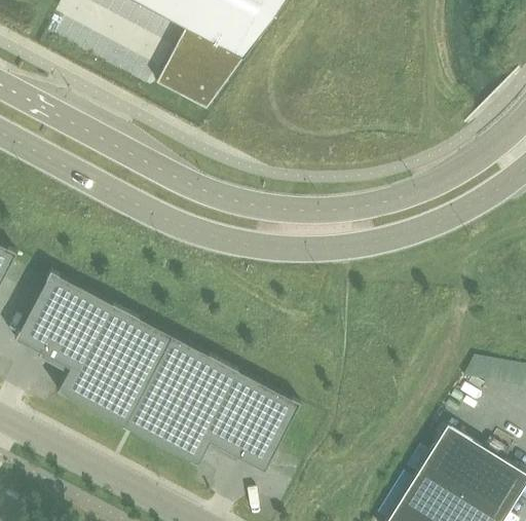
[(156,84),(205,110),(286,0),(130,0),(186,29),(156,84)]
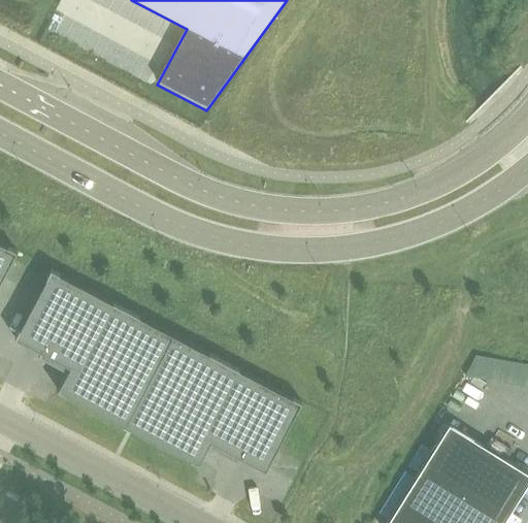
[(0,286),(3,282),(17,255),(0,246),(0,286)]
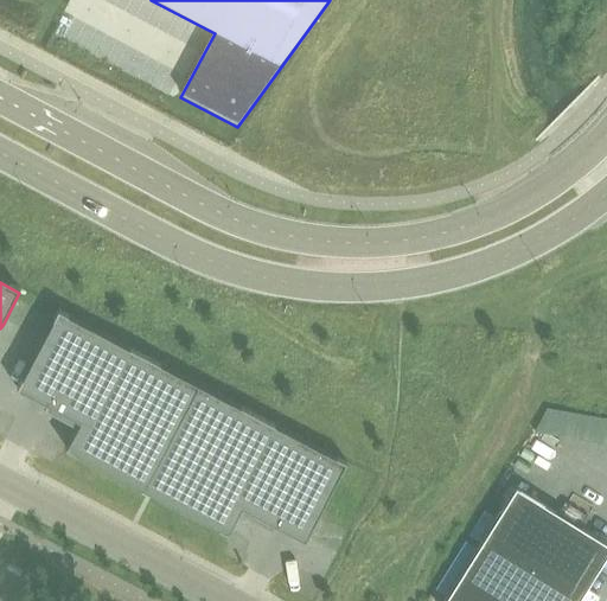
[(346,466),(59,315),(44,344),(18,394),(81,426),(65,454),(228,539),(241,513),(304,547),(317,522),(346,466)]
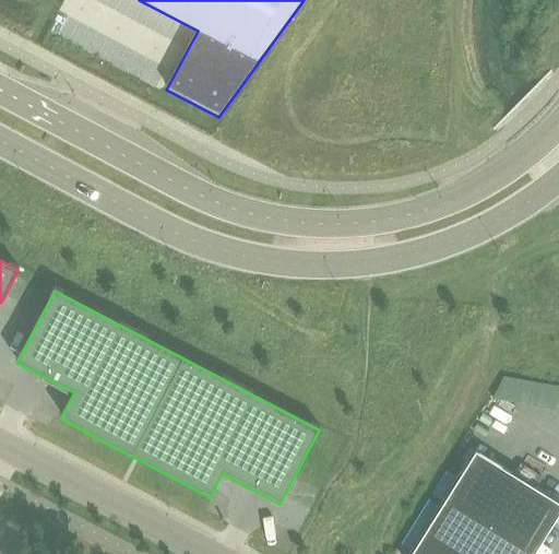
[(528,417),(528,390),(507,390),(507,419),(528,417)]
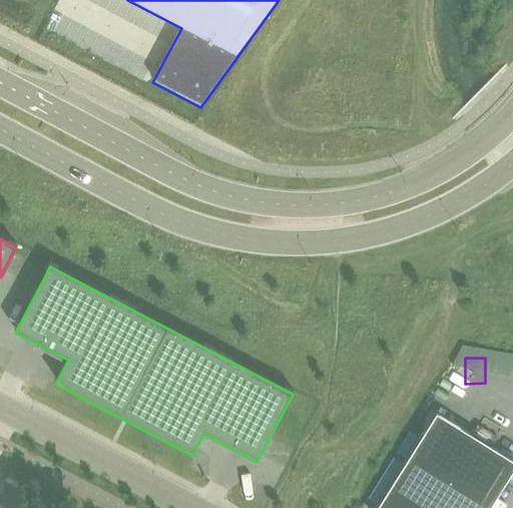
[(512,366),(507,366),(499,380),(498,387),(507,388),(512,391),(512,366)]
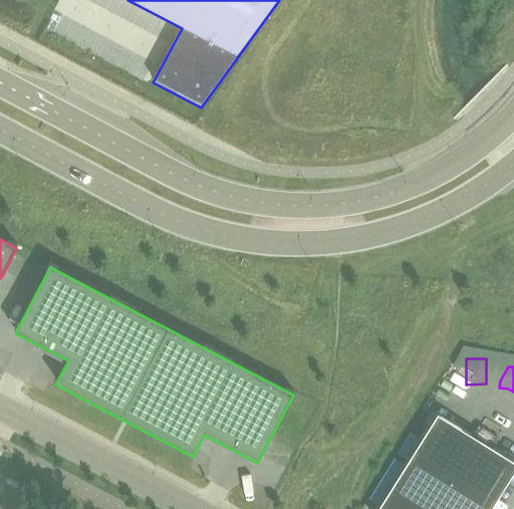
[(492,508),(513,474),(513,464),(437,417),(378,508),(492,508)]
